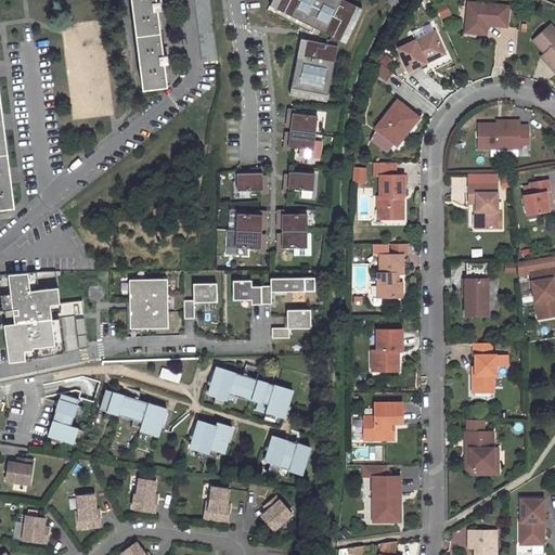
[(168,86),(165,64),(169,63),(168,55),(168,54),(164,54),(163,48),(158,10),(162,9),(162,2),(160,0),(157,1),(156,0),(131,0),(132,5),(143,4),(144,18),(134,21),(139,59),(150,57),(152,73),(141,74),(143,89),(168,86)]
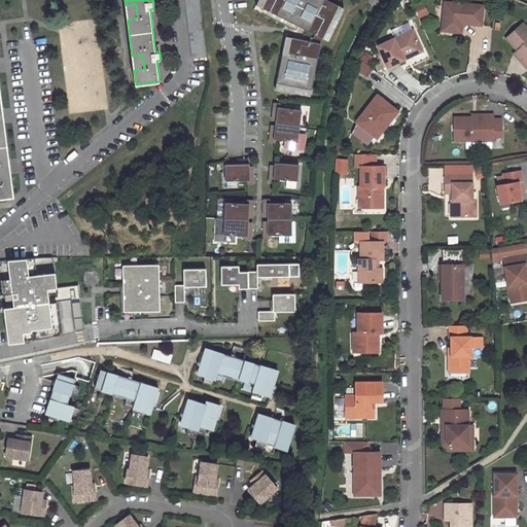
[(344,8),(327,0),(258,0),(257,4),(316,34),(311,41),(286,36),(275,89),(310,96),(320,43),(323,38),(328,40),(344,8)]
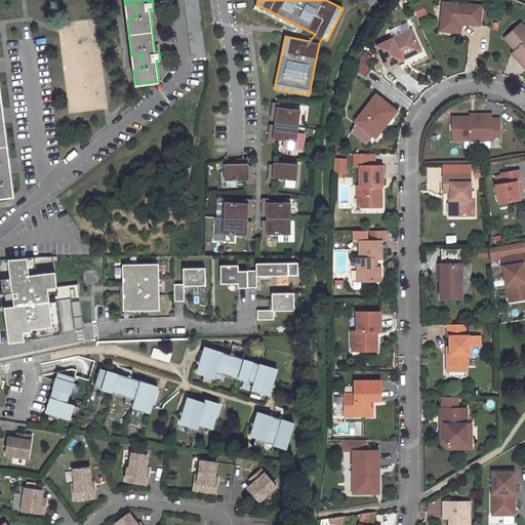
[(481,25),(482,5),(444,2),(442,22),(452,22),(451,31),(460,32),(461,23),(481,25)]
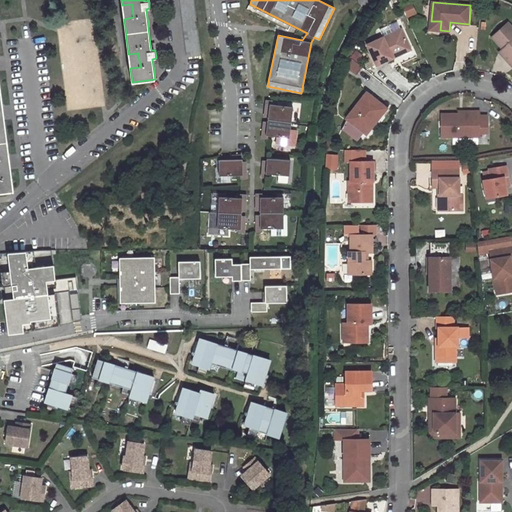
[(411,3),(403,7),(408,17),(416,13),(411,3)]
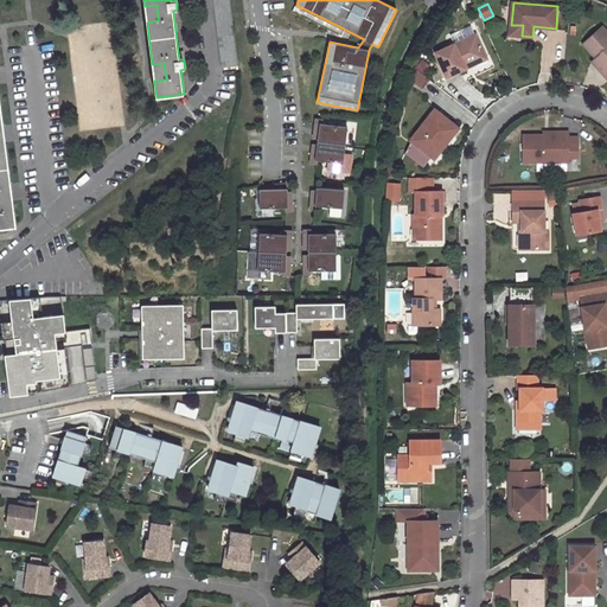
[(157,5),(145,6),(147,23),(158,20),(157,5)]
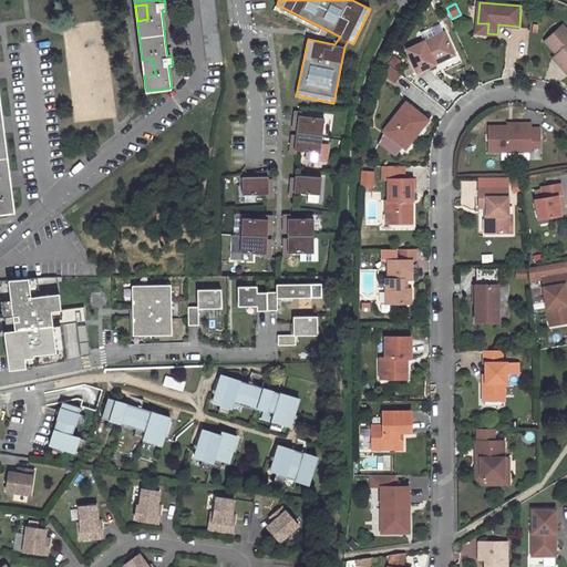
[(488,23),(477,23),(476,32),(487,33),(488,23)]
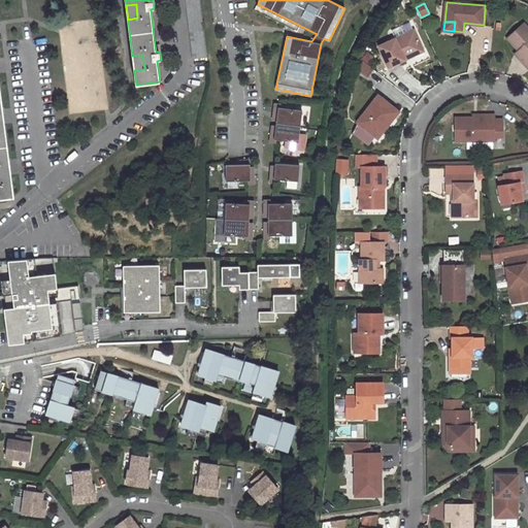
[(527,27),(525,24),(508,38),(520,52),(527,59),(523,62),(527,67),(527,27)]
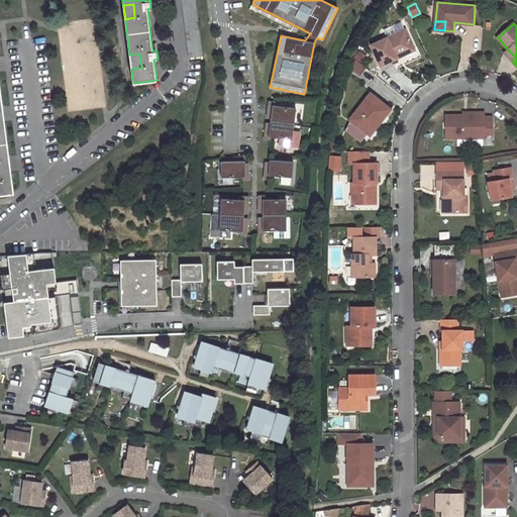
[(397,56),(415,47),(406,29),(372,45),(382,66),(398,59),(397,56)]
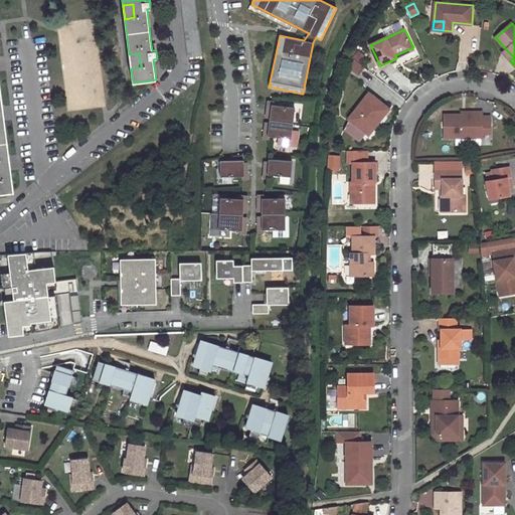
[(396,58),(414,50),(413,47),(395,55),(396,58)]
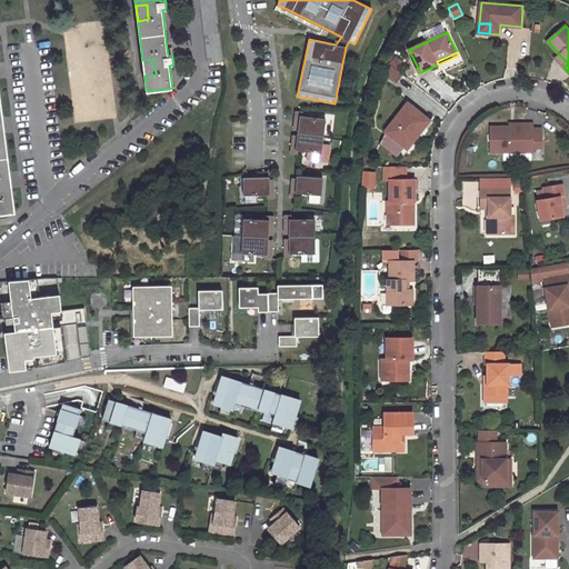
[(560,56),(556,58),(563,67),(568,63),(560,56)]
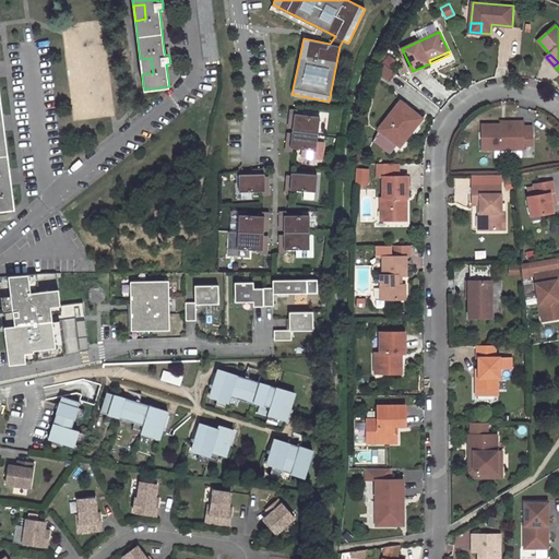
[(151,58),(140,59),(142,74),(153,73),(151,58)]
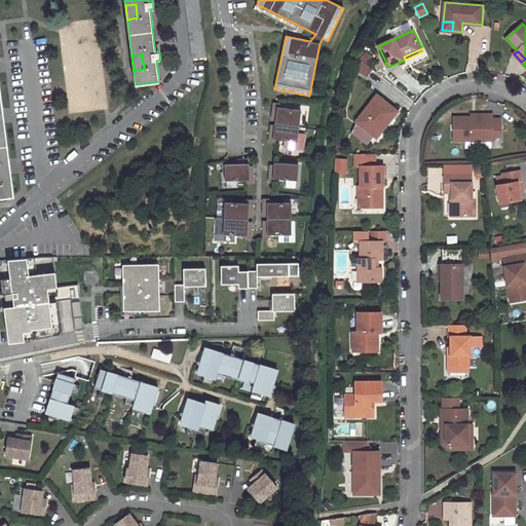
[(360,71),(368,76),(373,67),(365,63),(360,71)]
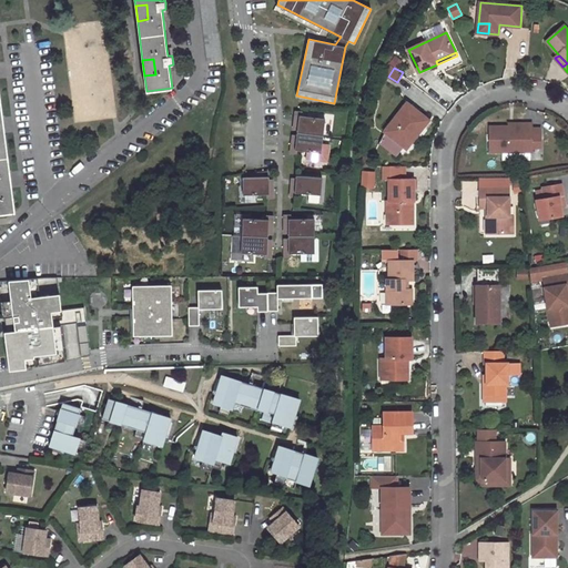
[(0,213),(16,212),(12,189),(1,190),(0,178),(0,174),(11,173),(6,133),(0,134),(0,118),(3,118),(0,93),(0,213)]
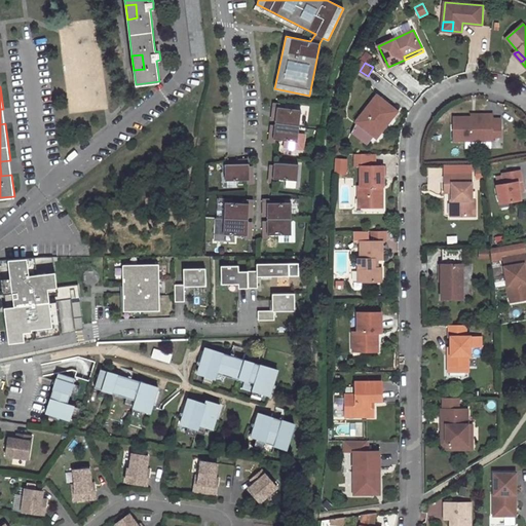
[(396,109),(377,95),(357,120),(375,136),(396,109)]
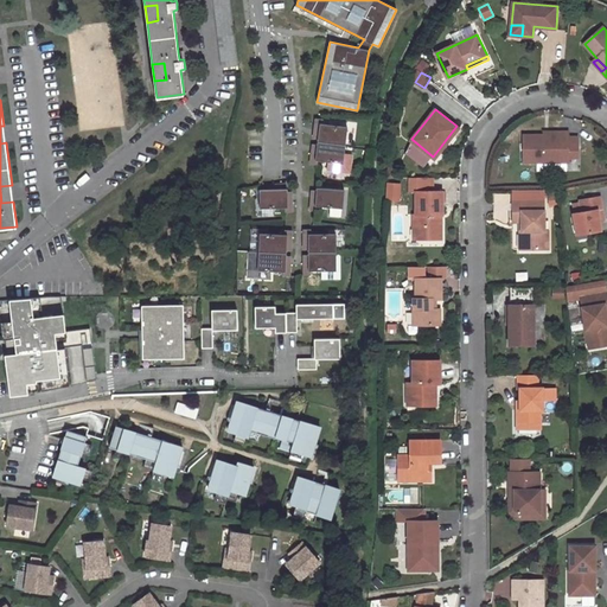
[(324,120),(315,119),(314,138),(318,138),(318,146),(313,145),(311,163),(318,164),(318,160),(344,163),(347,126),(323,123),(324,120)]
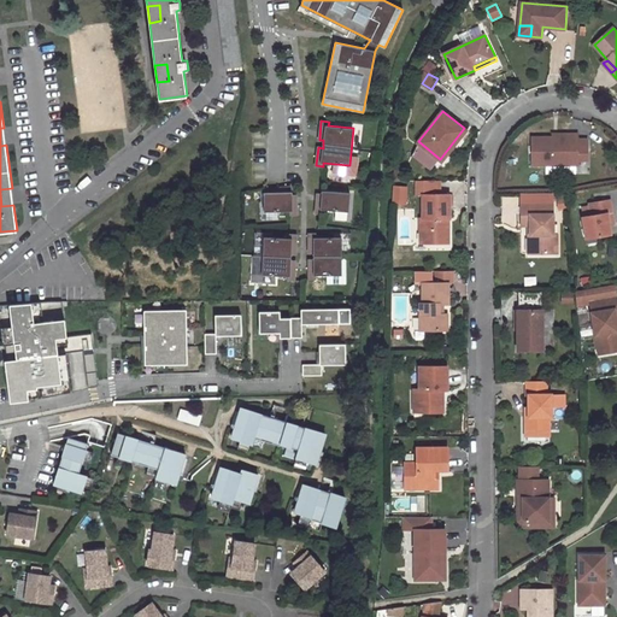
[(569,135),(533,135),(533,163),(580,163),(580,158),(589,158),(588,137),(579,137),(580,133),(569,133),(569,135)]
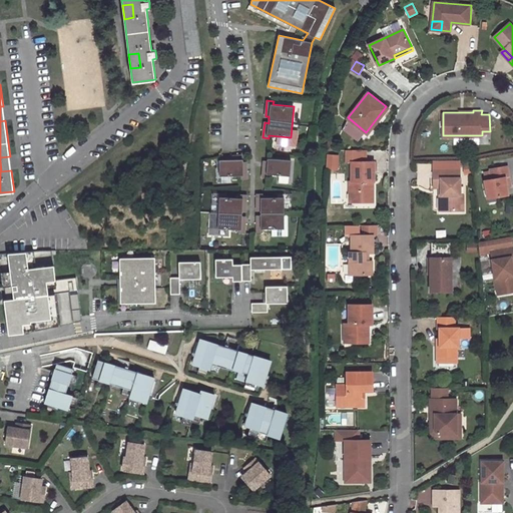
[(348,117),(342,125),(359,139),(366,132),(348,117)]
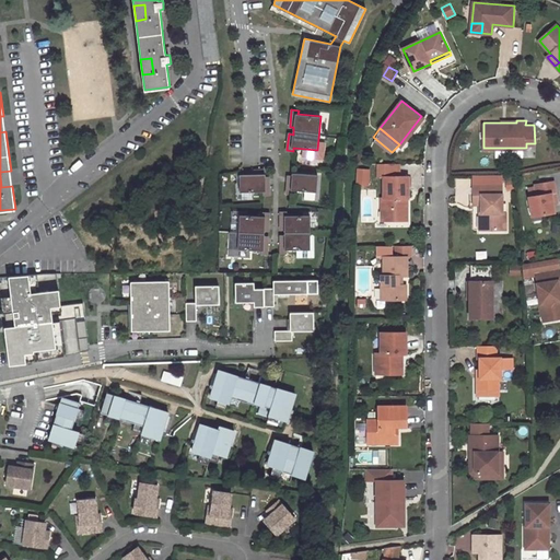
[(386,220),(407,220),(407,205),(405,205),(405,198),(407,198),(408,198),(408,176),(398,176),(399,163),(380,163),(380,175),(384,175),(383,197),(381,197),(382,209),(386,209),(386,220)]
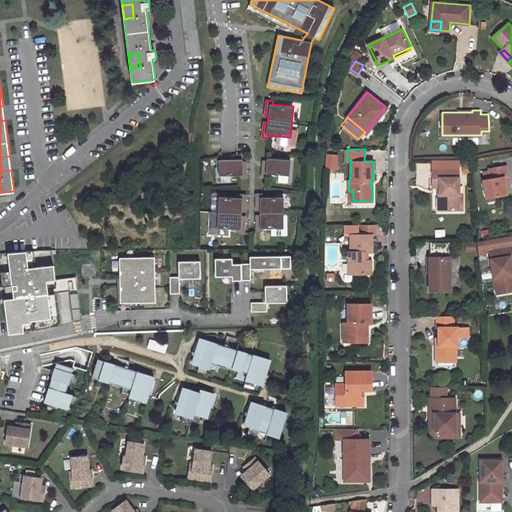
[(328,166),(339,166),(338,154),(329,154),(328,166)]
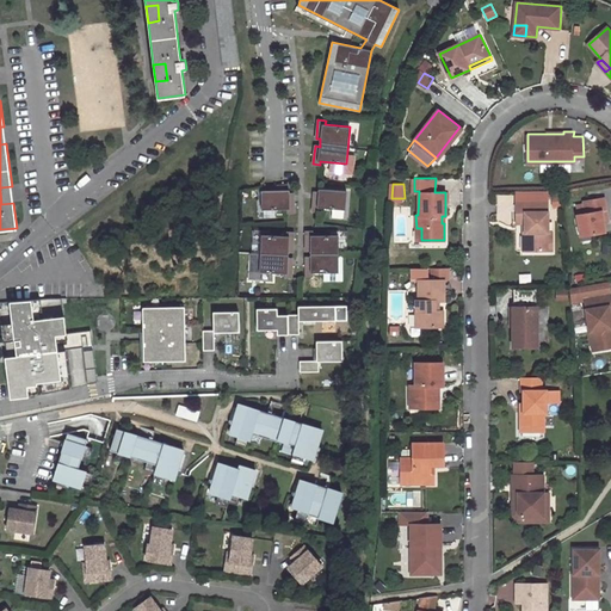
[(12,186),(0,187),(0,191),(1,204),(13,203),(12,186)]
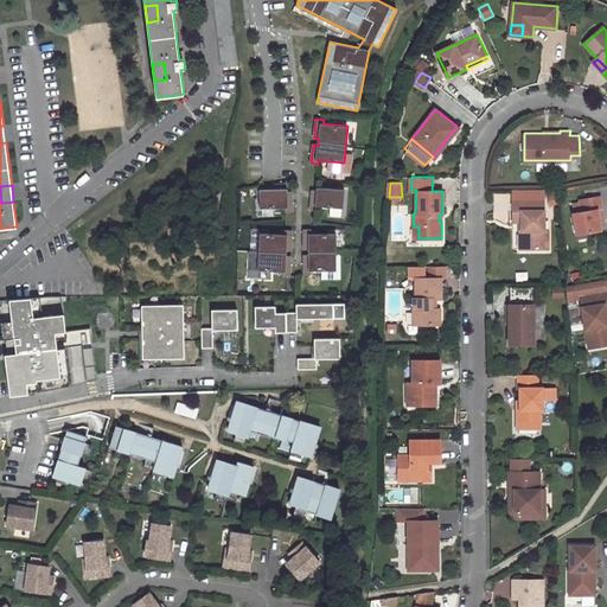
[(317,191),(312,191),(311,209),(318,209),(318,206),(343,208),(345,189),(317,186),(317,191)]
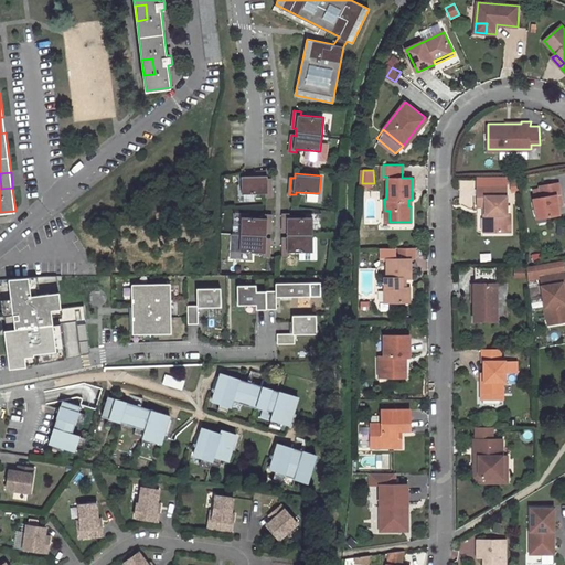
[(268,174),(242,176),(243,193),(266,193),(266,195),(273,195),(273,179),(268,179),(268,174)]
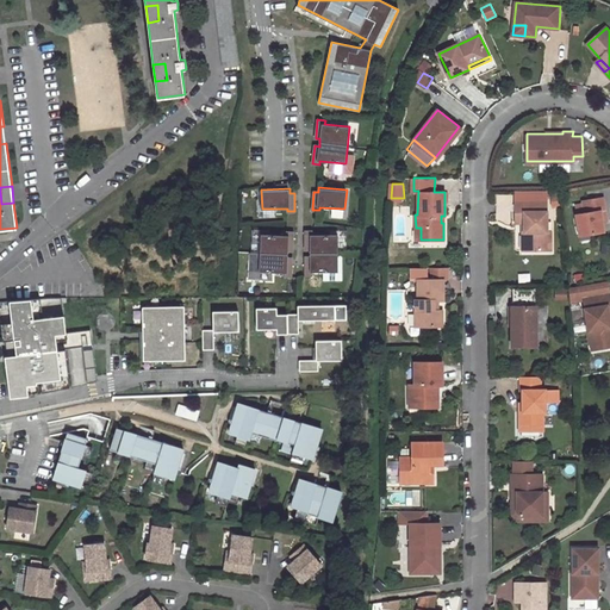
[(552,205),(560,206),(561,195),(553,194),(552,205)]
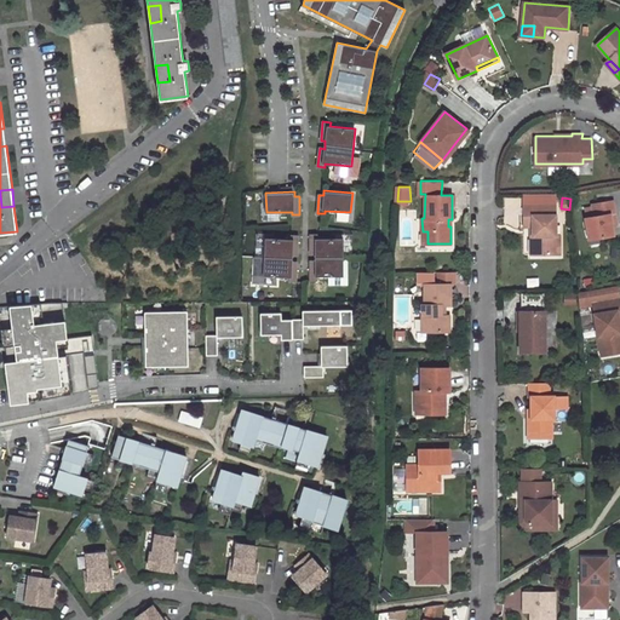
[(614,212),(613,200),(592,202),(595,214),(585,216),(589,237),(613,234),(612,224),(609,213),(614,212)]
